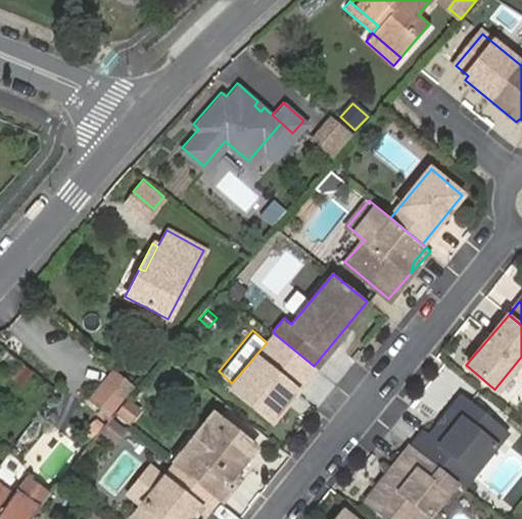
[(232,383),(230,386),(269,419),(314,366),(274,333),(267,342),(232,383)]
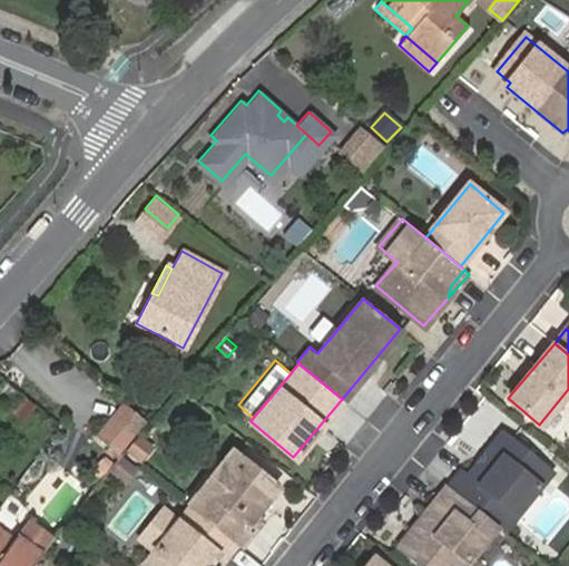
[(12,409),(29,419),(39,402),(23,392),(12,409)]
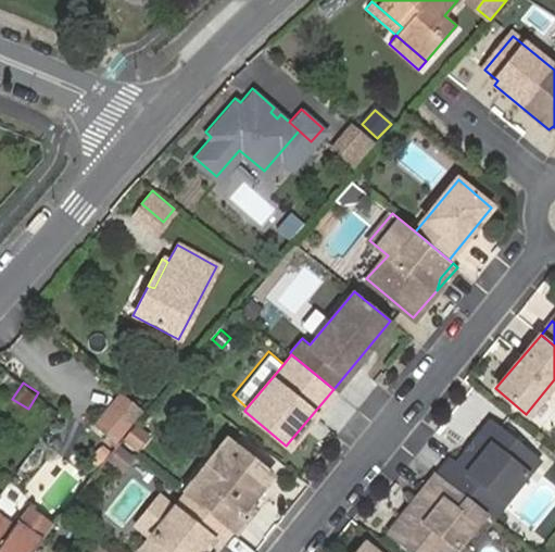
[(143,411),(123,392),(110,409),(129,426),(143,411)]
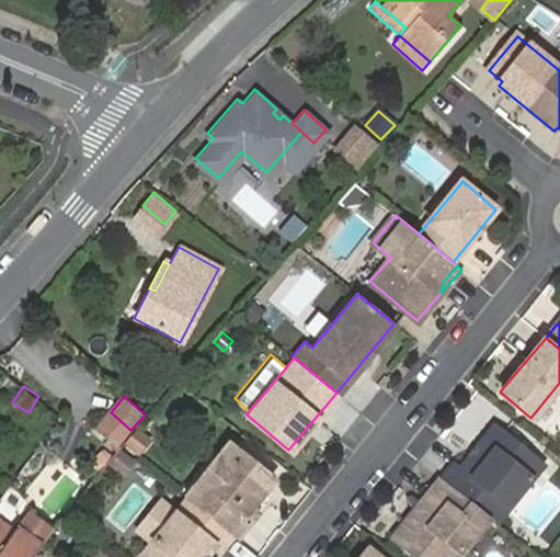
[(120,443),(130,430),(111,412),(96,428),(117,445),(120,443)]
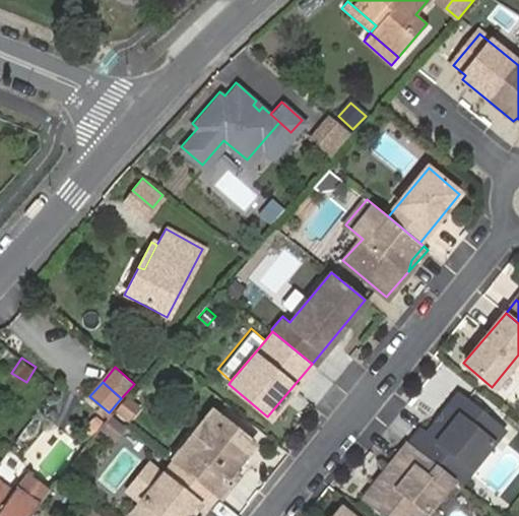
[(500,429),(455,393),(423,433),(466,468),(500,429)]
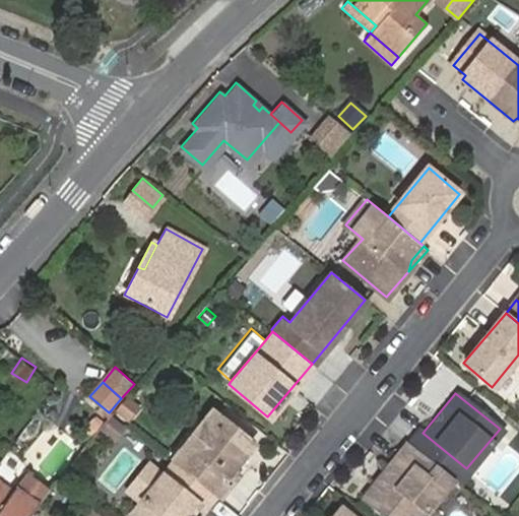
[(136,408),(123,397),(122,398),(112,409),(125,421),(136,408)]
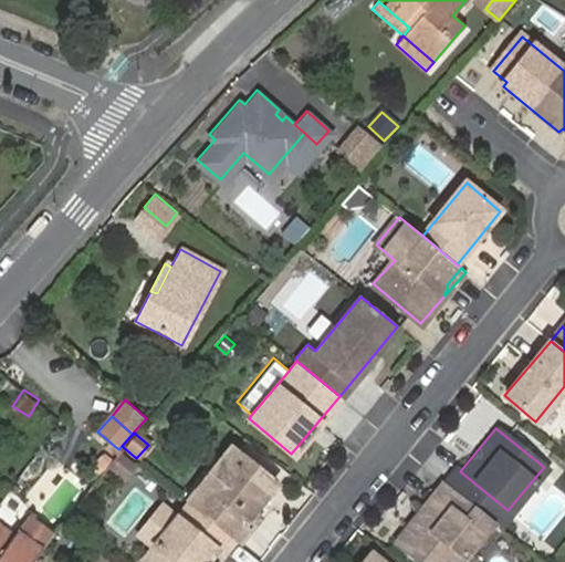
[(236,451),(191,505),(231,538),(233,539),(236,541),(248,527),(246,526),(241,522),(250,511),(273,482),(236,451)]
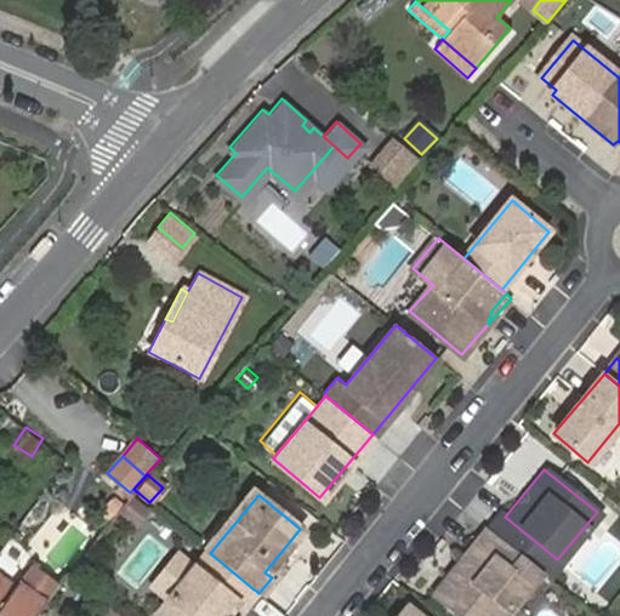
[(500,513),(485,528),(540,571),(545,575),(557,559),(505,517),(500,513)]
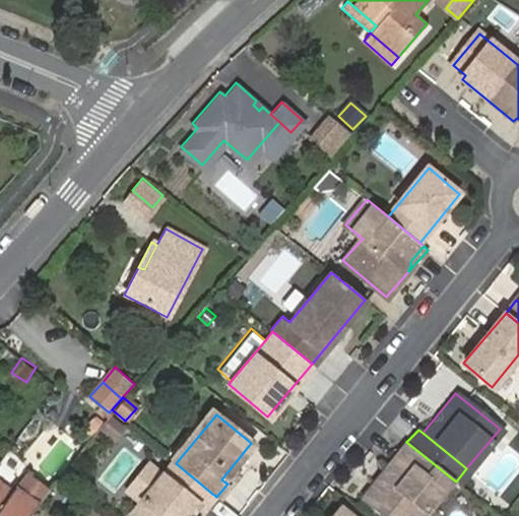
[(426,512),(452,478),(406,442),(396,455),(400,459),(391,471),(386,467),(361,499),(381,515),(401,515),(403,514),(426,512)]
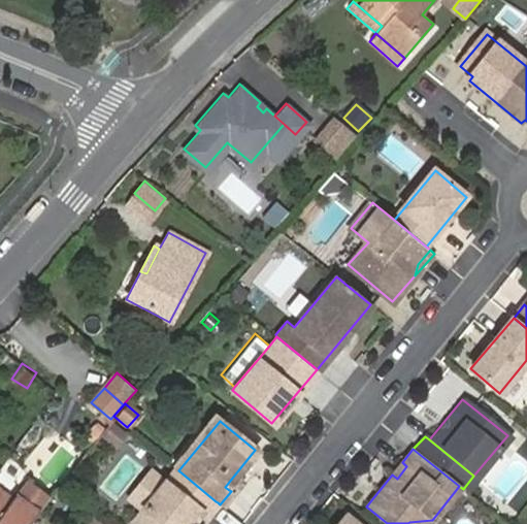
[(5,456),(0,471),(0,477),(21,485),(28,464),(5,456)]
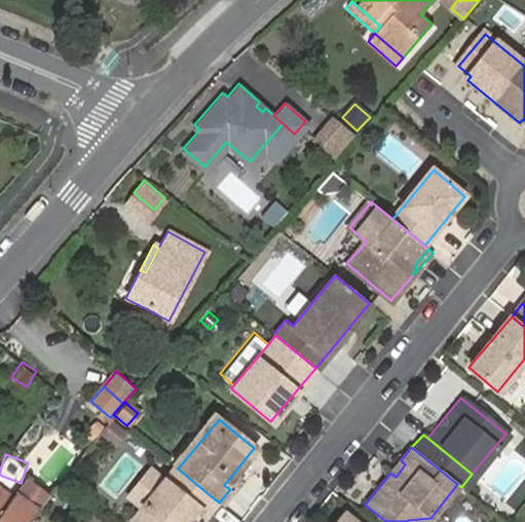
[(396,477),(405,464),(401,460),(390,473),(396,477)]
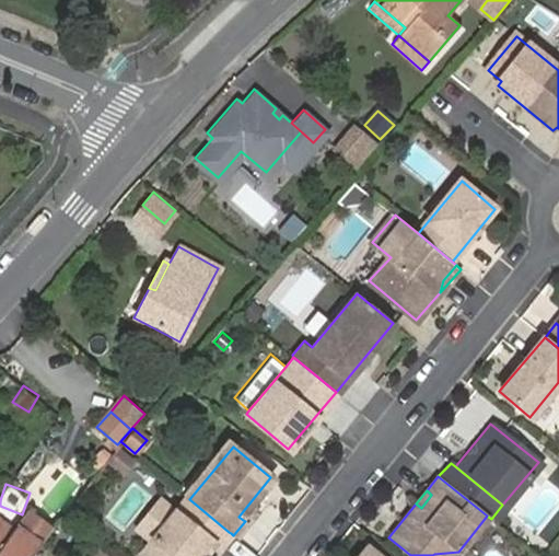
[(151,537),(138,553),(141,555),(199,555),(202,553),(210,543),(217,548),(229,532),(189,499),(185,496),(173,511),(151,537)]
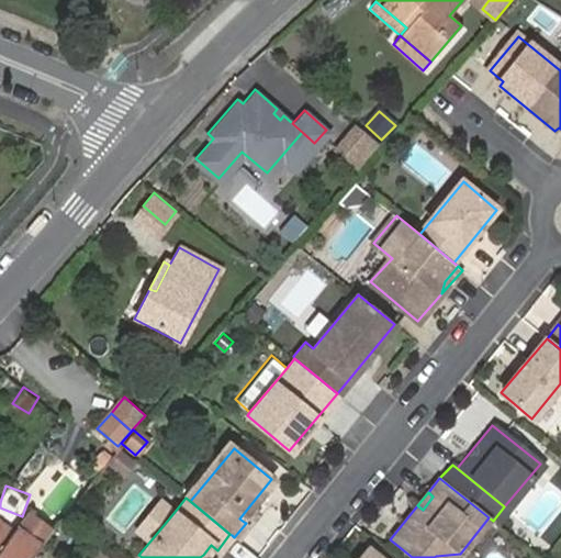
[(152,539),(174,513),(158,501),(136,528),(152,539)]
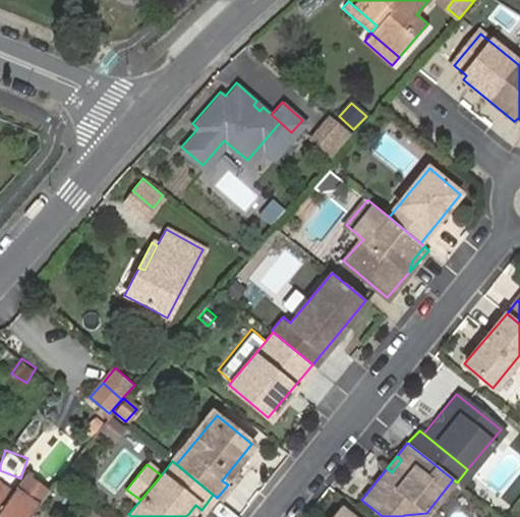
[(226,483),(234,473),(230,470),(222,480),(226,483)]
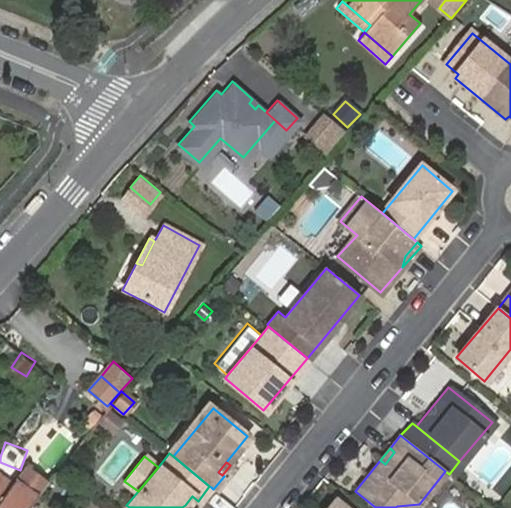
[(224,476),(232,467),(230,465),(222,475),(224,476)]
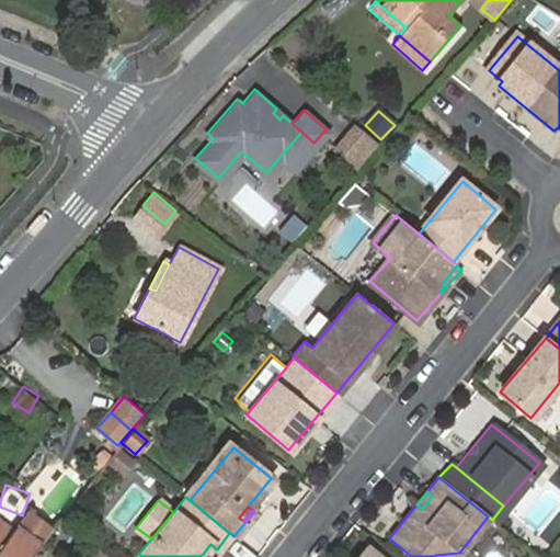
[(0,556),(29,556),(38,545),(16,529),(0,552),(0,556)]
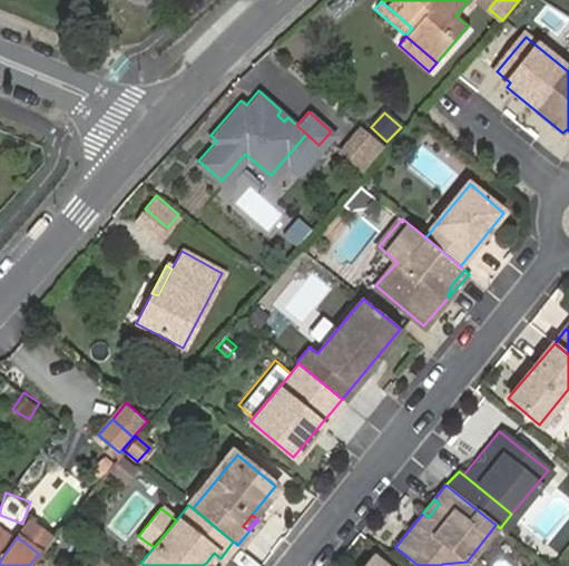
[(214,553),(206,563),(208,565),(213,565),(221,558),(214,553)]
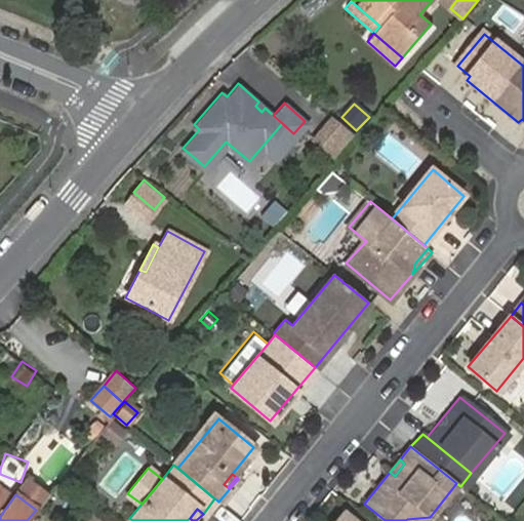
[(352,520),(340,511),(332,520),(352,520)]
